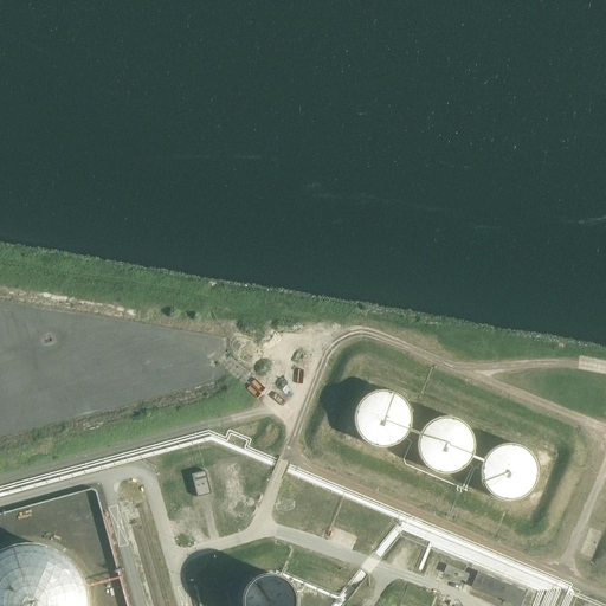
[(401,397),(399,394),(397,393),(395,392),(392,391),(389,391),(388,391),(386,389),(384,389),(382,389),(380,389),(376,391),(374,391),(373,391),(371,392),(369,393),(367,394),(366,395),(363,397),(362,398),(361,399),(360,401),(359,403),(358,405),(356,406),(355,408),(355,410),(354,412),(354,414),(353,417),(354,419),(354,421),(354,424),(354,425),(355,427),(355,430),(356,431),(356,432),(359,434),(360,437),(360,438),(362,439),(363,440),(365,442),(366,443),(368,444),(371,445),(373,445),(375,446),(379,447),(380,447),(382,447),(386,447),(388,446),(392,446),(394,445),(397,444),(398,443),(400,442),(401,440),(404,438),(406,436),(407,433),(408,432),(410,429),(411,426),(411,423),(411,421),(411,419),(411,417),(411,416),(411,413),(411,412),(410,410),(410,407),(407,405),(407,403),(406,401),(404,399),(401,397)]
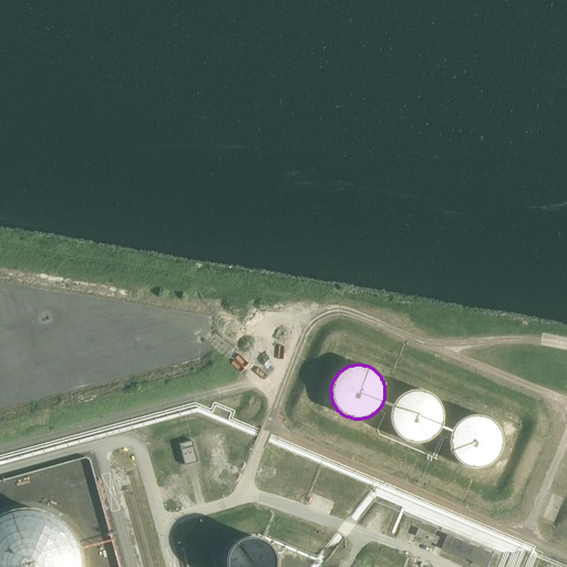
[(439,401),(437,399),(436,398),(434,397),(433,394),(431,393),(429,392),(426,391),(425,391),(423,390),(421,390),(420,390),(416,390),(414,390),(412,390),(410,390),(408,391),(406,392),(403,393),(402,394),(400,395),(399,397),(398,398),(395,400),(394,402),(393,403),(392,405),(392,406),(391,408),(391,410),(391,411),(390,412),(390,414),(390,416),(390,418),(390,419),(390,421),(391,423),(391,425),(392,428),(393,430),(394,430),(395,432),(397,434),(398,435),(400,437),(402,439),(405,441),(408,442),(411,442),(413,443),(416,443),(420,443),(422,443),(425,442),(426,441),(429,441),(431,439),(432,439),(433,437),(434,436),(435,435),(437,433),(439,432),(440,430),(441,428),(442,425),(442,424),(443,424),(443,422),(443,421),(444,419),(444,418),(444,416),(444,414),(444,413),(443,411),(443,410),(443,409),(442,408),(442,405),(441,404),(440,402),(439,401)]
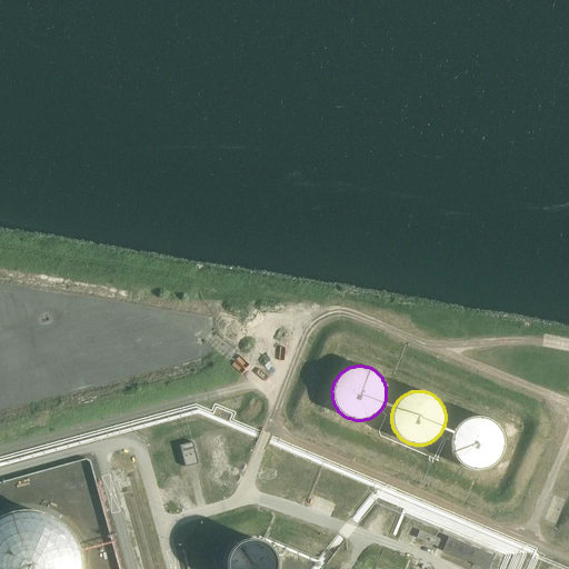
[(453,431),(452,432),(452,433),(451,435),(451,436),(451,438),(451,440),(450,440),(450,442),(450,443),(450,446),(451,447),(451,448),(451,449),(451,450),(452,452),(452,453),(453,455),(453,456),(456,458),(457,460),(459,462),(461,465),(463,466),(467,468),(469,469),(471,469),(472,469),(476,470),(479,470),(480,470),(482,469),(486,469),(488,468),(491,467),(493,465),(495,465),(496,463),(498,461),(498,460),(499,459),(500,458),(501,457),(502,455),(502,453),(502,452),(503,451),(503,449),(505,447),(505,446),(505,445),(505,442),(505,441),(505,439),(505,437),(503,437),(503,435),(502,432),(502,431),(501,429),(500,428),(499,426),(498,425),(496,423),(493,421),(492,420),(490,419),(488,418),(485,417),(482,416),(480,416),(478,416),(476,416),(473,416),(470,417),(469,417),(466,418),(463,420),(462,421),(460,422),(459,423),(457,426),(456,427),(455,429),(453,431)]
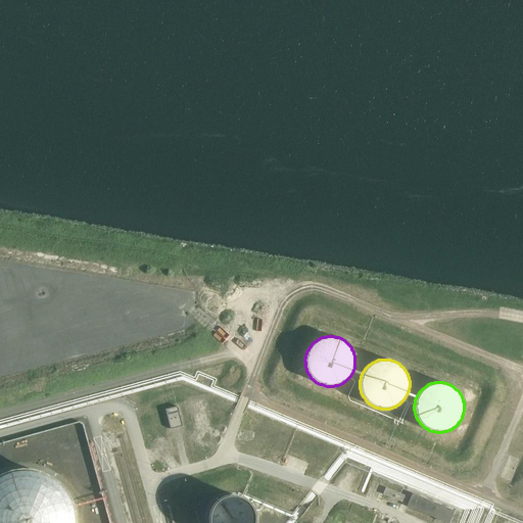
[(183,426),(177,407),(165,410),(171,429),(173,429),(180,427),(183,426)]
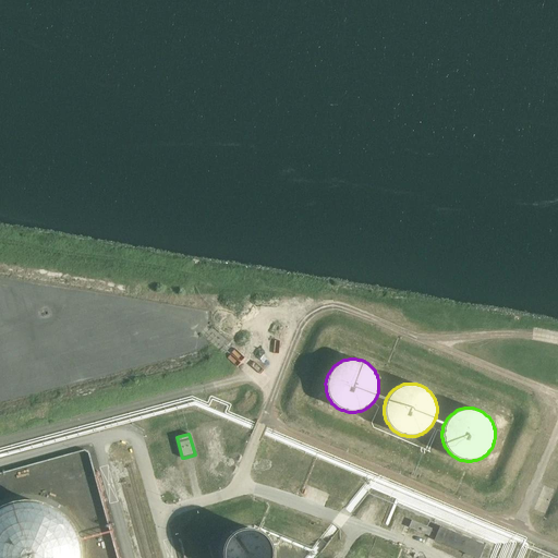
[(0,509),(0,557),(77,557),(77,543),(71,528),(60,516),(47,507),(31,502),(14,504),(0,509)]
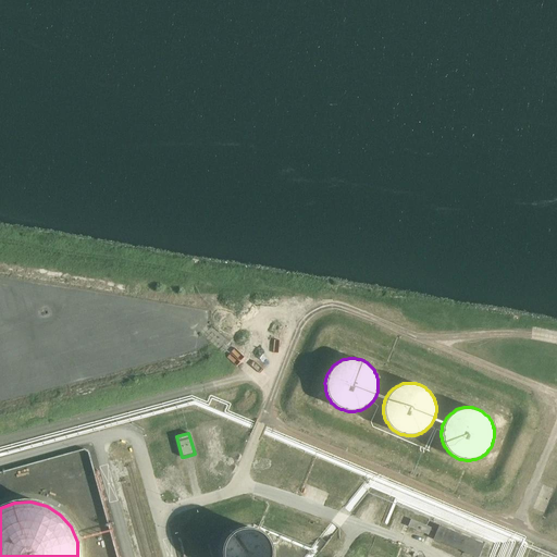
[(410,520),(407,527),(428,535),(430,528),(410,520)]
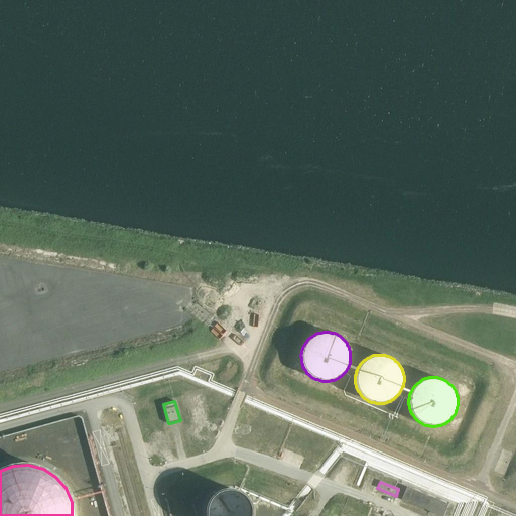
[(432,502),(434,498),(406,487),(401,499),(440,515),(442,515),(446,508),(432,502)]
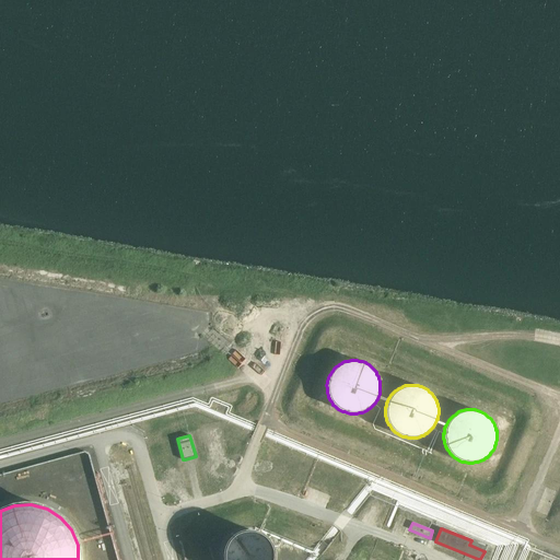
[(271,548),(271,546),(270,544),(269,543),(268,540),(267,539),(265,537),(264,536),(261,535),(260,534),(258,533),(257,533),(255,532),(253,531),(249,531),(248,531),(246,531),(243,532),(242,532),(240,533),(238,533),(236,534),(234,536),(232,537),(231,539),(229,540),(228,543),(226,545),(225,547),(225,548),(224,550),(224,551),(224,553),(224,555),(224,557),(224,558),(224,559),(271,559),(272,559),(272,558),(272,557),(272,556),(272,555),(272,552),(272,550),(271,548)]
